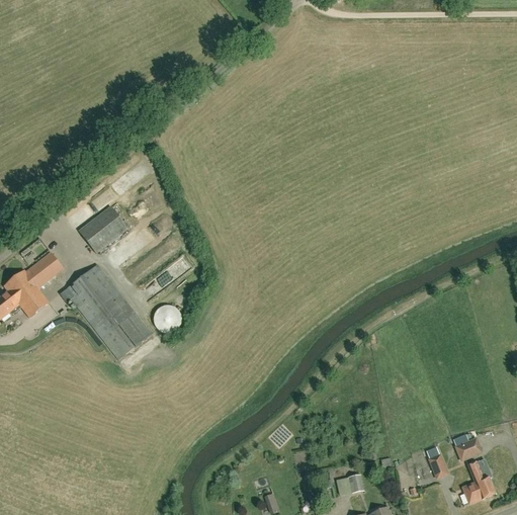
[(95,252),(127,227),(109,204),(78,230),(95,252)]
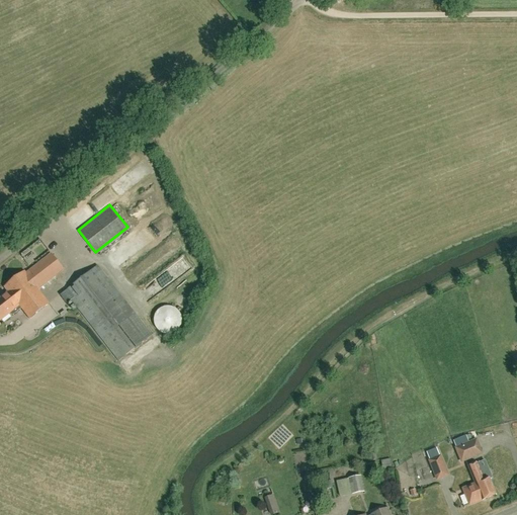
[(0,231),(3,235),(17,223),(11,215),(2,223),(1,221),(0,221),(0,231)]
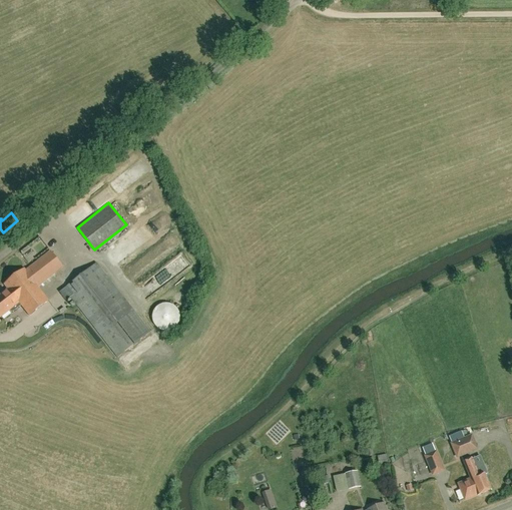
[(17,299),(36,285),(61,265),(49,248),(24,269),(23,267),(11,276),(10,275),(5,278),(6,280),(4,282),(7,287),(17,299)]
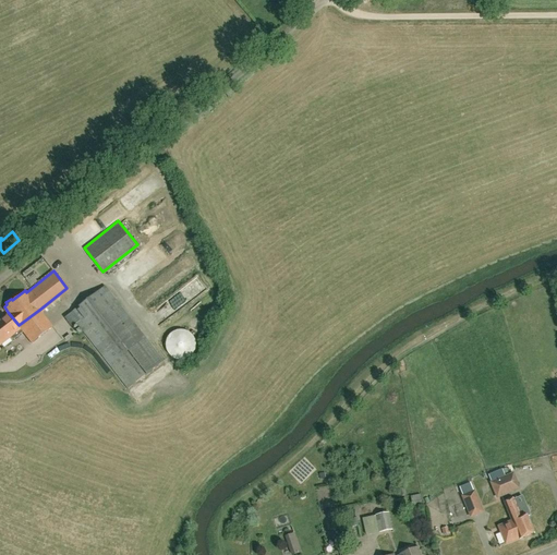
[(185,285),(193,298),(203,290),(194,278),(185,285)]
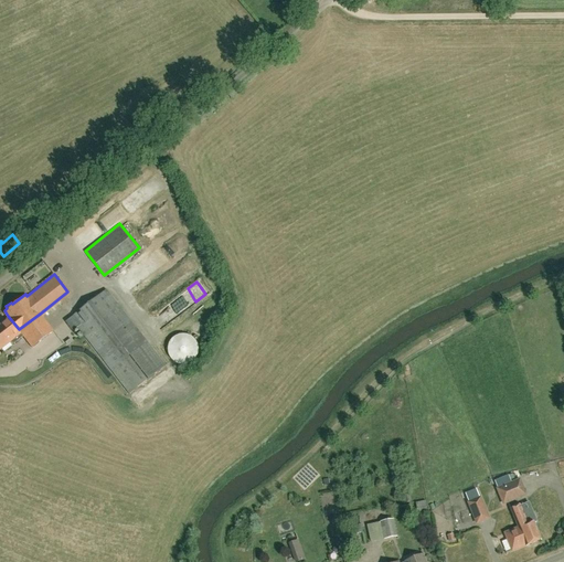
[(72,329),(77,325),(128,392),(165,364),(105,288),(64,319),(72,329)]
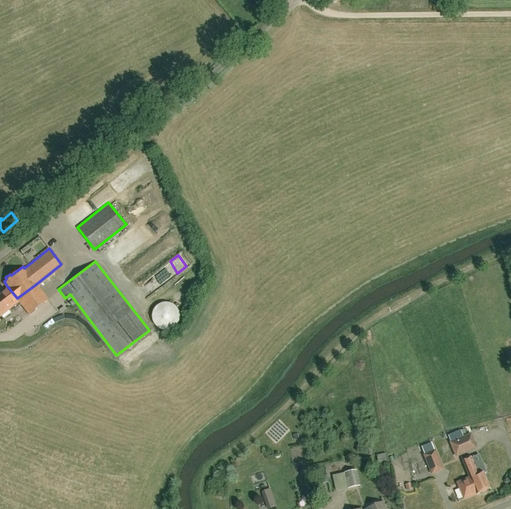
[(145,296),(176,271),(169,263),(138,287),(145,296)]
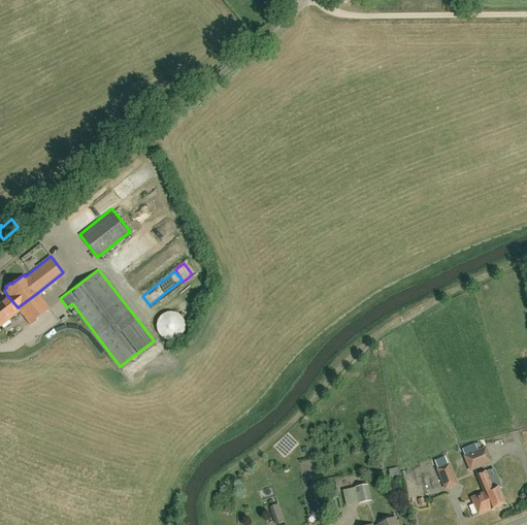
[(48,307),(37,293),(18,307),(7,295),(0,300),(0,322),(8,317),(9,318),(11,318),(21,312),(29,323),(48,307)]
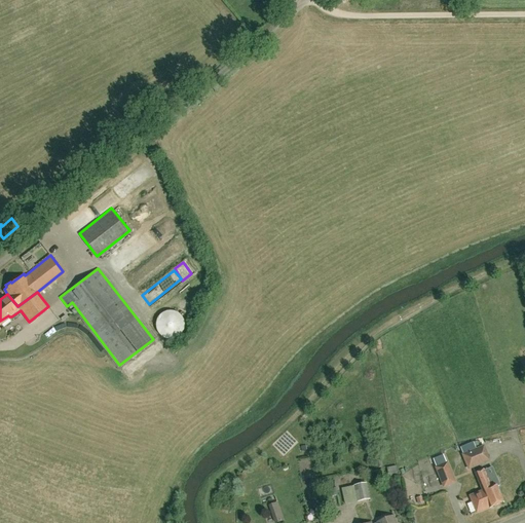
[(184,322),(183,316),(180,312),(175,309),(170,308),(164,309),(159,312),(156,316),(155,322),(156,328),(159,332),(164,335),(170,336),(175,335),(180,332),(183,328),(184,322)]
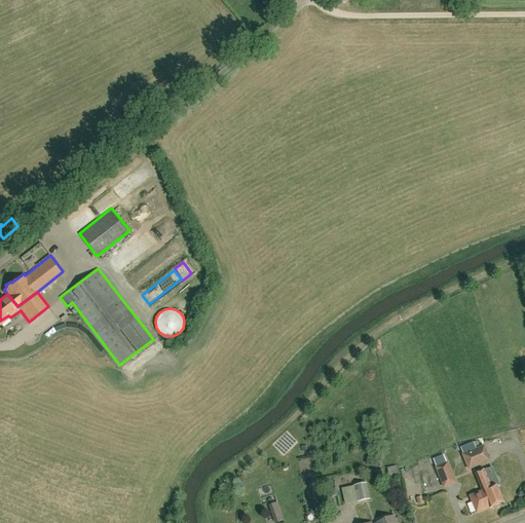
[(487,457),(482,444),(470,449),(463,451),(461,452),(466,465),(487,457)]
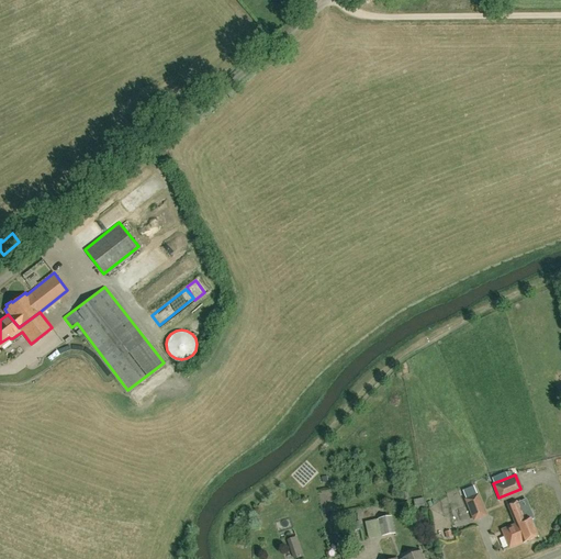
[(483,512),(481,504),(475,491),(475,492),(472,485),(462,490),(464,495),(472,516),(483,512)]
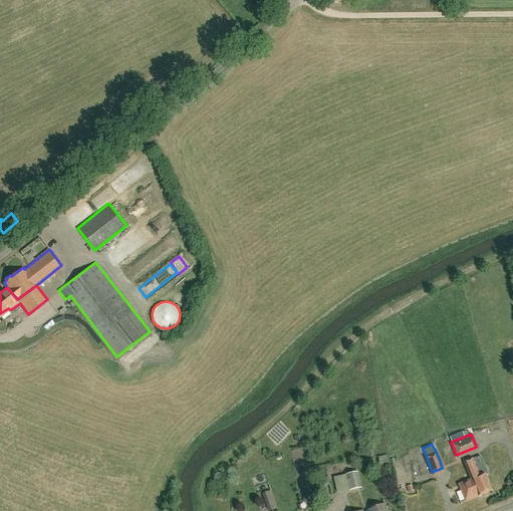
[(484,472),(479,474),(472,456),(463,460),(469,477),(458,482),(464,497),(478,492),(478,493),(489,488),(486,482),(488,481),(484,472)]
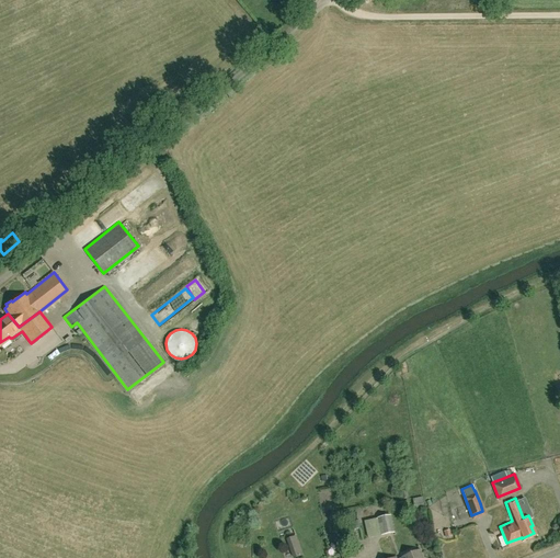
[(377,515),(380,533),(392,530),(389,513),(377,515)]
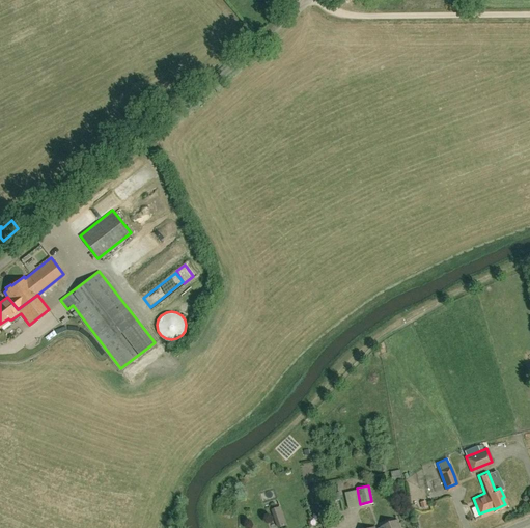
[(282,505),(274,507),(280,526),(288,524),(282,505)]
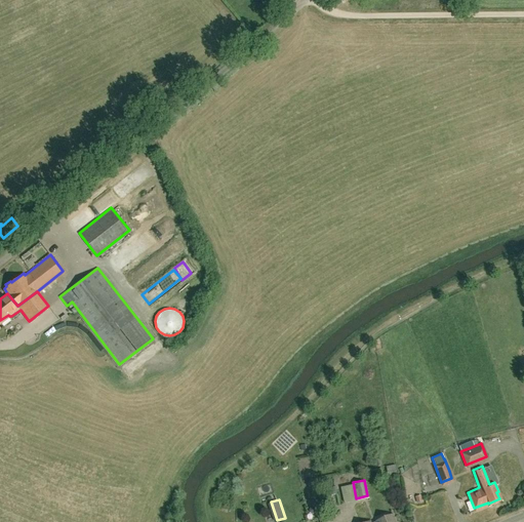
[(396,521),(392,512),(373,519),(374,520),(369,521),(368,519),(361,521),(396,521)]
